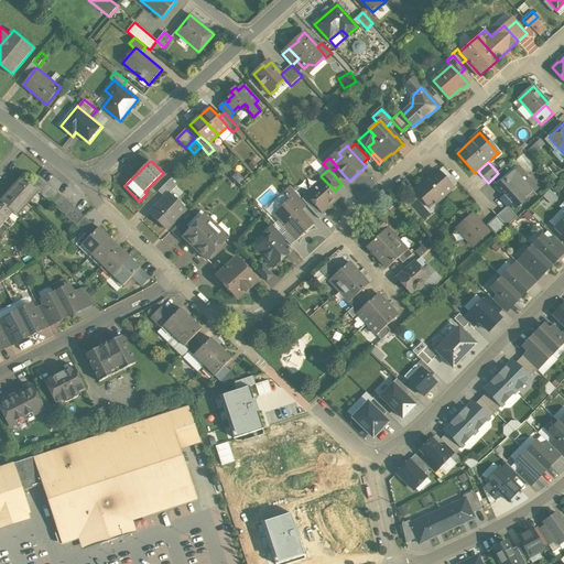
[(512,170),(496,184),(499,187),(507,181),(508,183),(516,175),(514,174),(516,174),(512,170)]
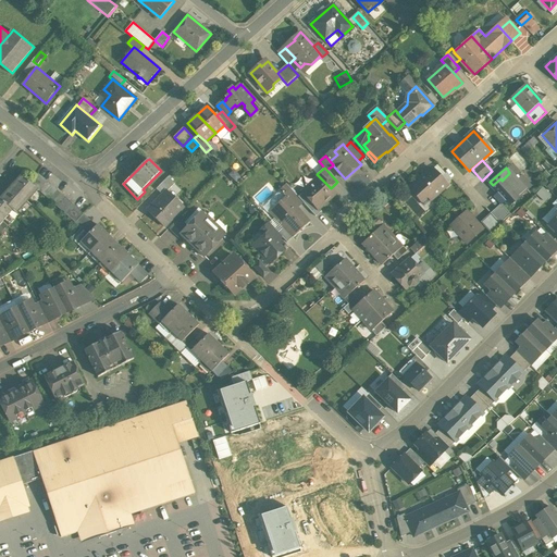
[(447,186),(432,169),(425,174),(409,188),(419,199),(422,199),(424,196),(426,196),(429,199),(434,198),(442,192),(441,192),(447,186)]
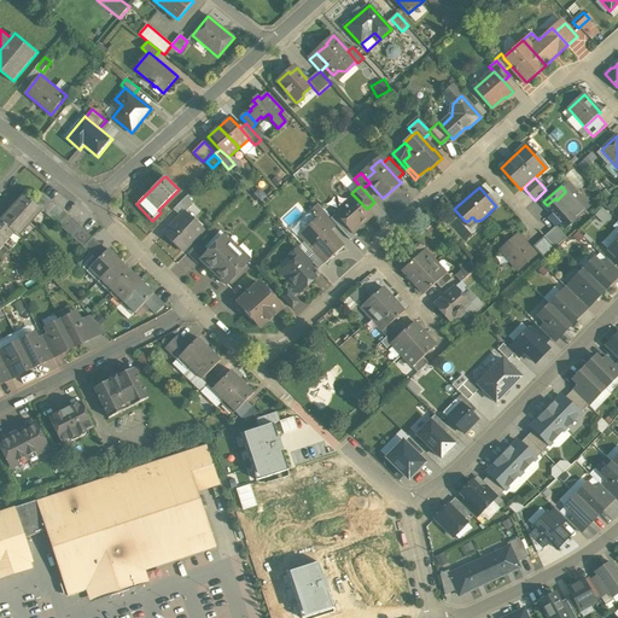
[(578,204),(565,190),(565,191),(564,191),(565,192),(557,200),(555,198),(547,205),(544,208),(564,229),(584,211),(583,210),(578,204)]
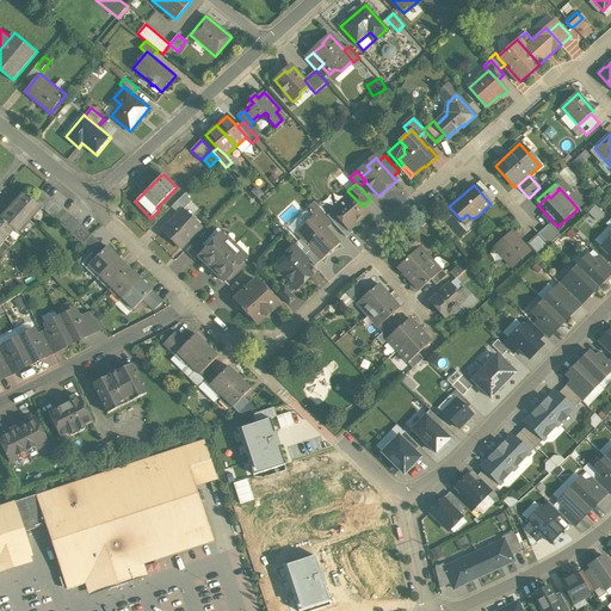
[(42,191),(34,201),(38,205),(47,196),(42,191)]
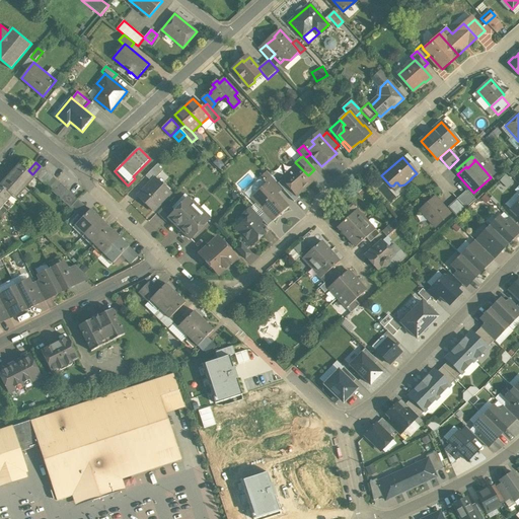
[(20,164),(10,175),(24,188),(34,176),(34,177),(35,176),(32,174),(28,170),(20,163),(19,164),(20,164)]
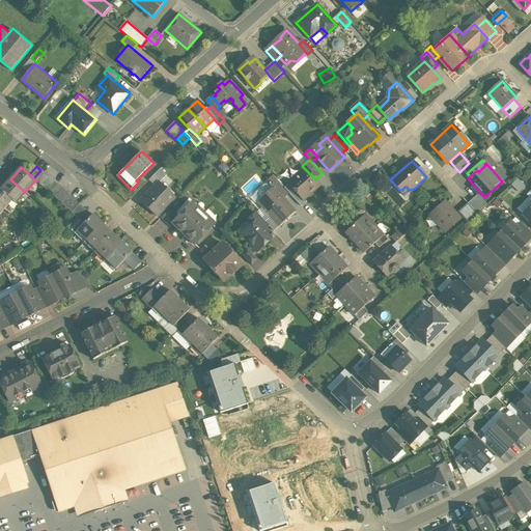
[(167,174),(161,168),(149,179),(156,185),(157,185),(157,186),(160,183),(167,174)]
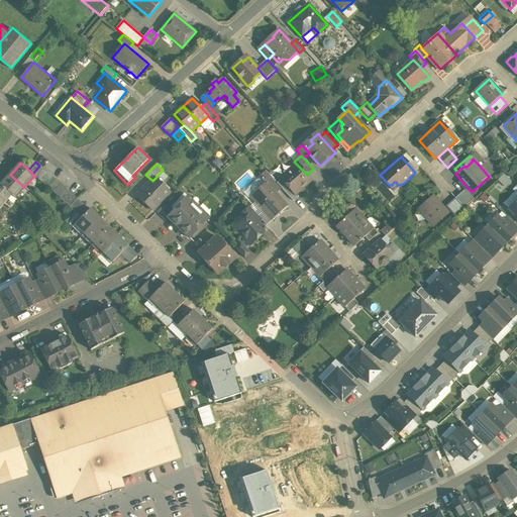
[(307,175),(297,165),(282,179),(295,194),(296,193),(311,179),(307,175)]
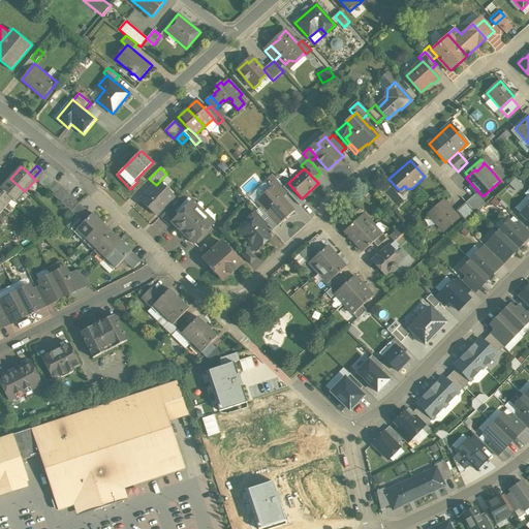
[(40,169),(33,178),(36,180),(37,182),(44,173),(40,169)]
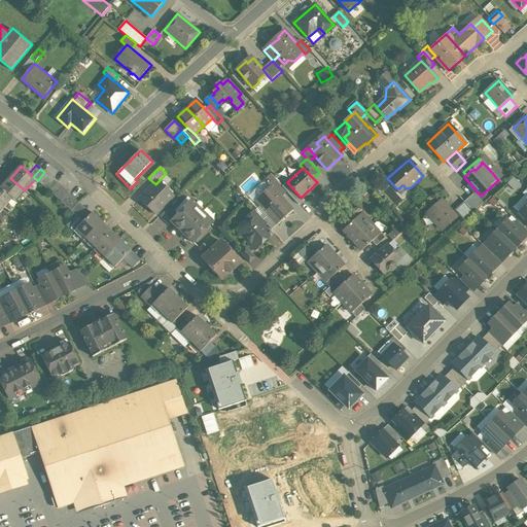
[(44,172),(37,181),(41,184),(48,176),(44,172)]
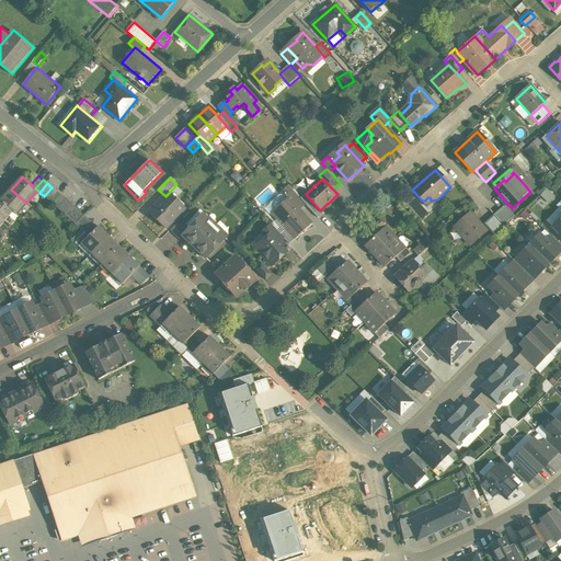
[(52,187),(44,196),(48,201),(56,192),(52,187)]
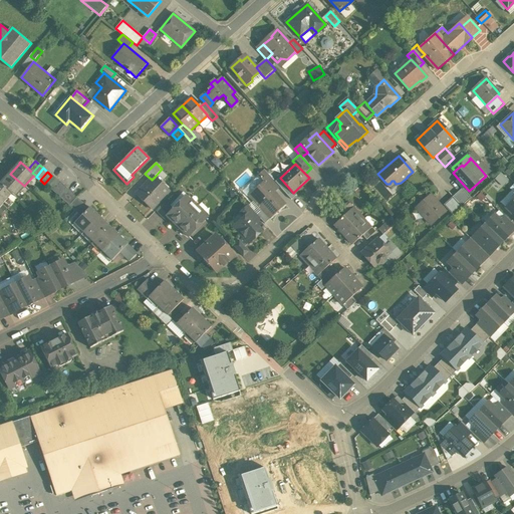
[(10,174),(1,184),(0,184),(12,195),(15,197),(24,186),(10,174)]
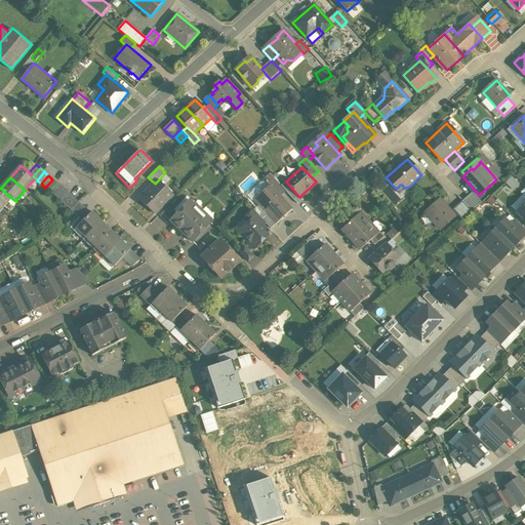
[(281,186),(274,177),(268,184),(270,186),(280,197),(286,192),(281,186)]
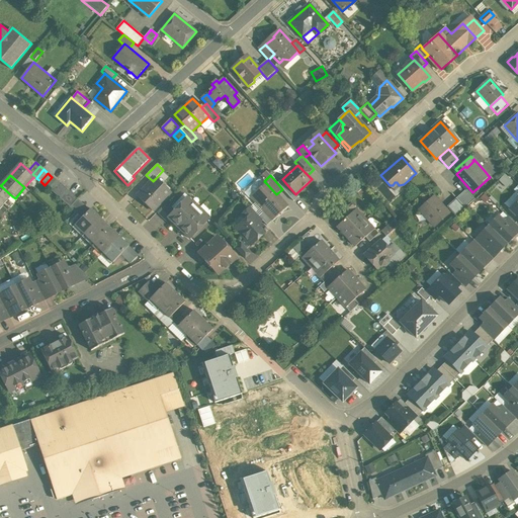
[(52,177),(45,185),(49,189),(56,180),(52,177)]
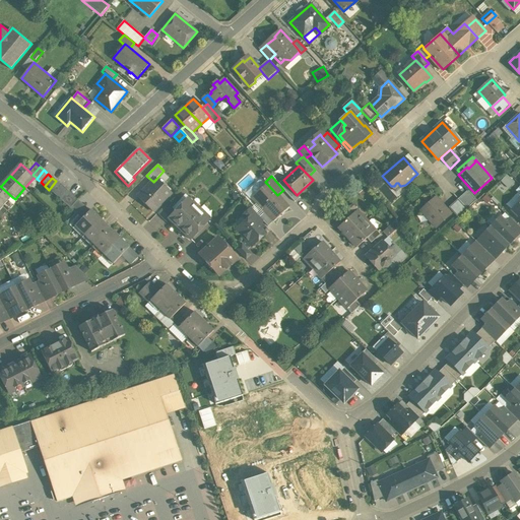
[(153,182),(139,197),(153,211),(172,193),(156,179),(153,182)]
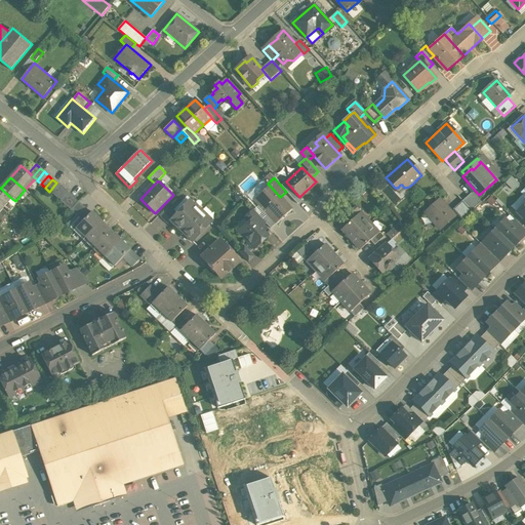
[(299,197),(286,182),(281,186),(286,192),(297,204),(303,199),(300,196),(299,197)]
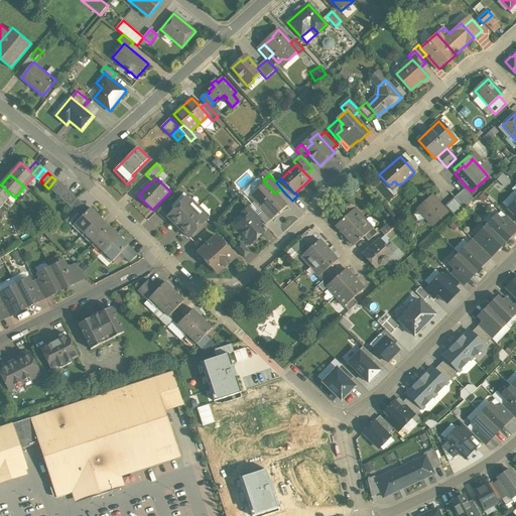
[(55,179),(48,188),(53,191),(60,183),(55,179)]
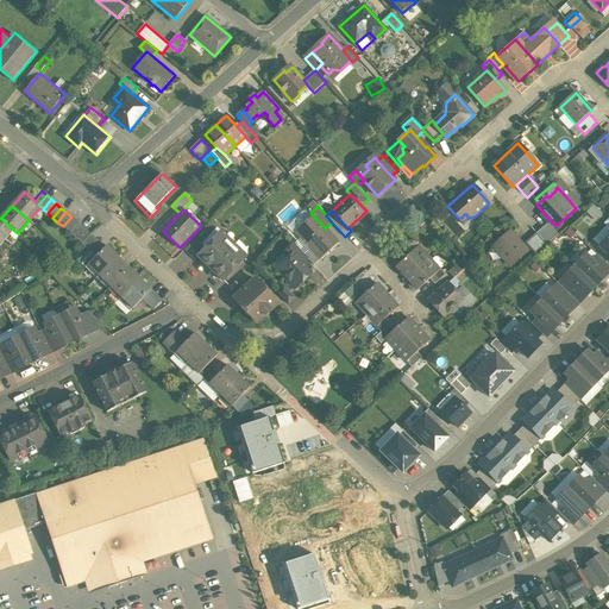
[(325,228),(313,215),(295,231),(311,249),(320,258),(338,243),(325,228)]
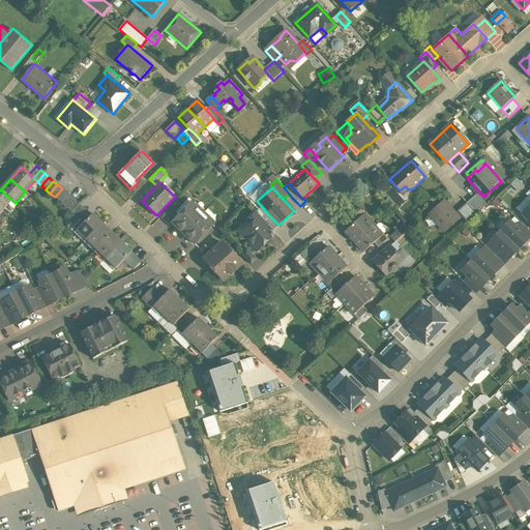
[(0,209),(2,211),(11,201),(12,201),(0,189),(0,188),(0,209)]
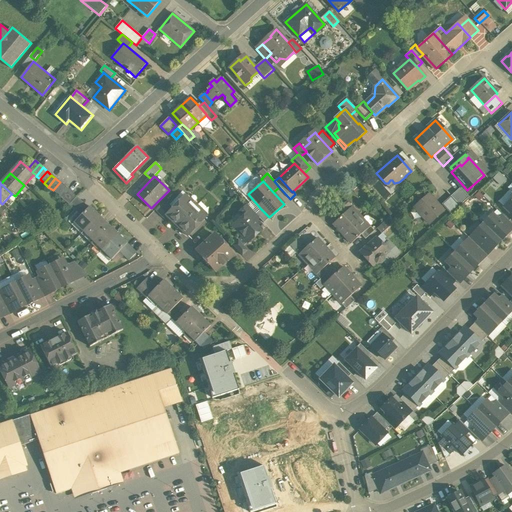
[(60,182),(53,190),(57,194),(64,186),(60,182)]
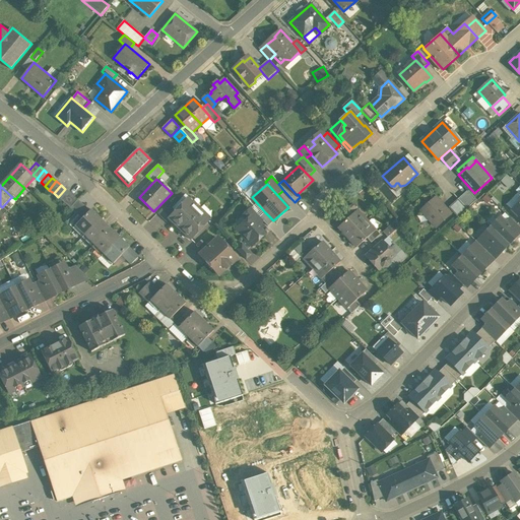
[(65,189),(58,197),(62,201),(69,192),(65,189)]
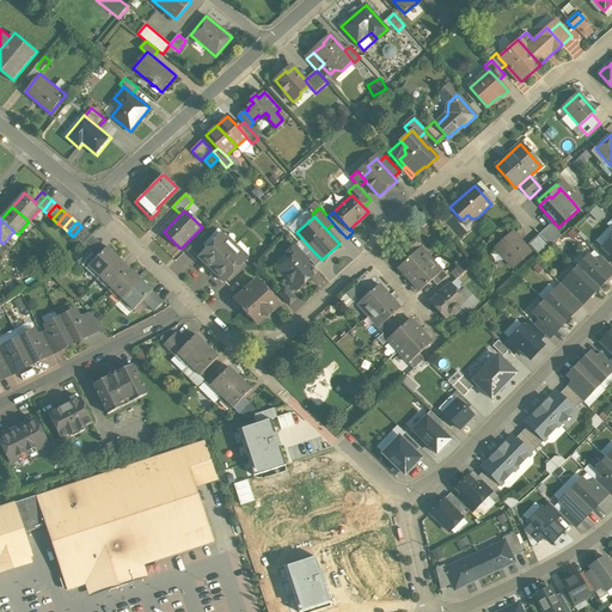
[(561,237),(550,225),(538,236),(549,248),(561,237)]
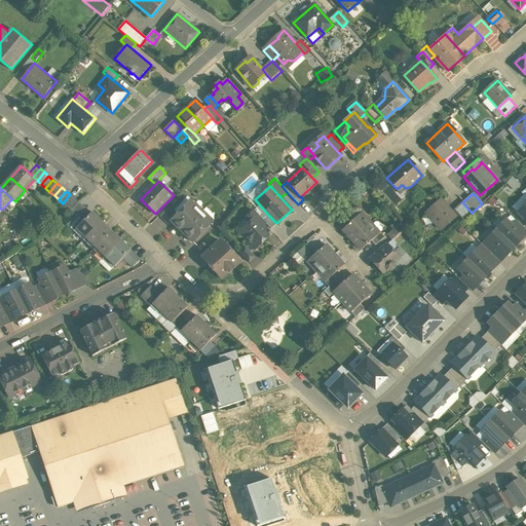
[(70,194),(63,203),(67,207),(74,198),(70,194)]
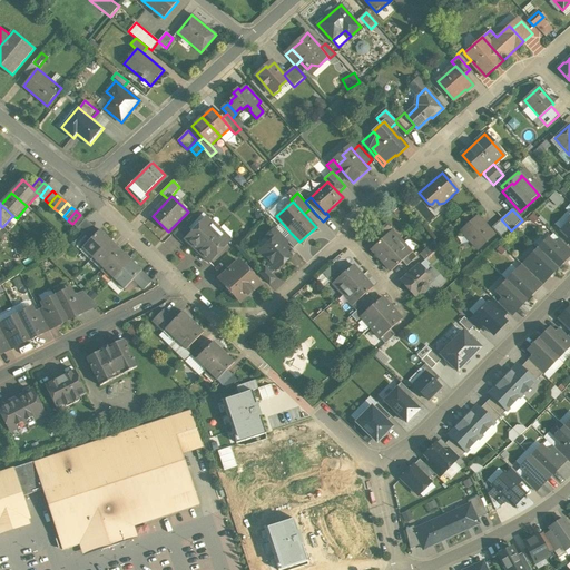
[(80,215),(72,224),(77,228),(85,219),(80,215)]
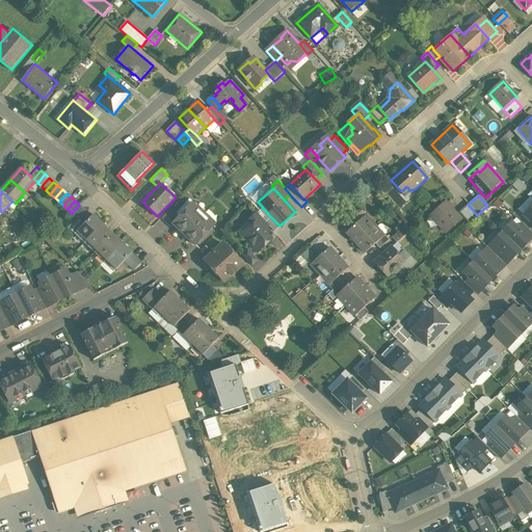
[(460,219),(445,202),(430,215),(446,233),(460,219)]
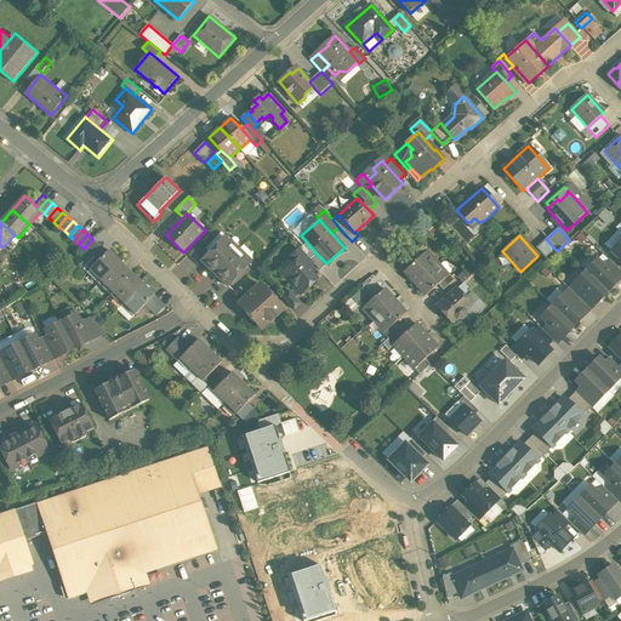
[(251,263),(224,238),(210,252),(203,261),(228,286),(251,263)]
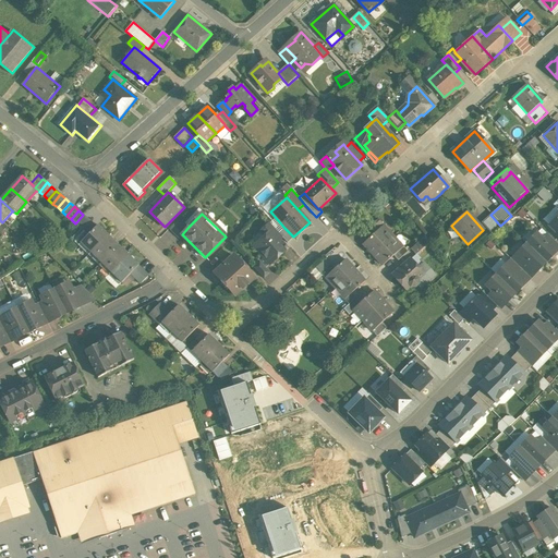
[(83,215),(75,223),(81,229),(92,222),(83,215)]
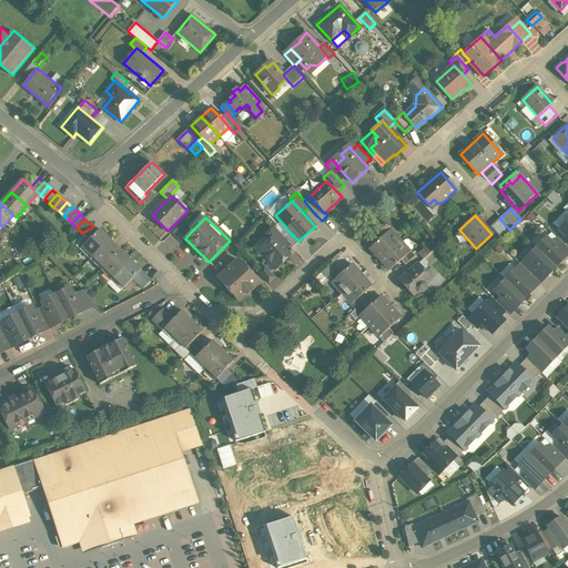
[(509,230),(499,219),(489,226),(499,239),(509,230)]
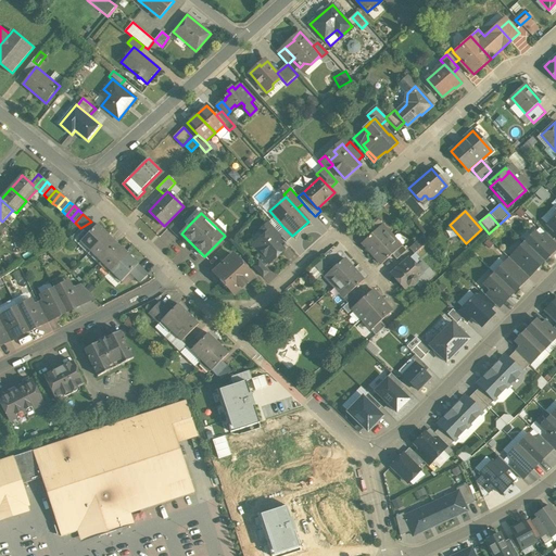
[(179,217),(169,228),(179,237),(181,234),(188,226),(179,217)]
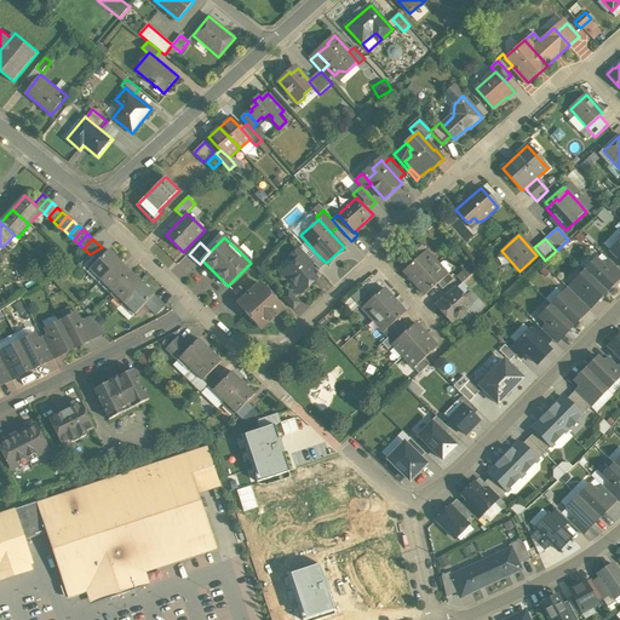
[(423,245),(412,254),(417,260),(424,253),(426,251),(423,245)]
